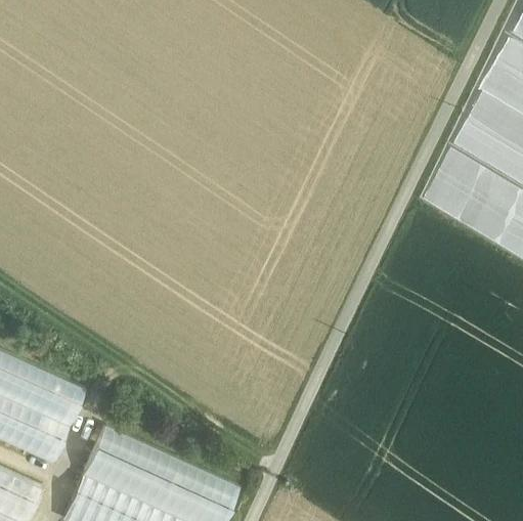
[(0,349),(0,435),(59,458),(88,384),(0,349)]
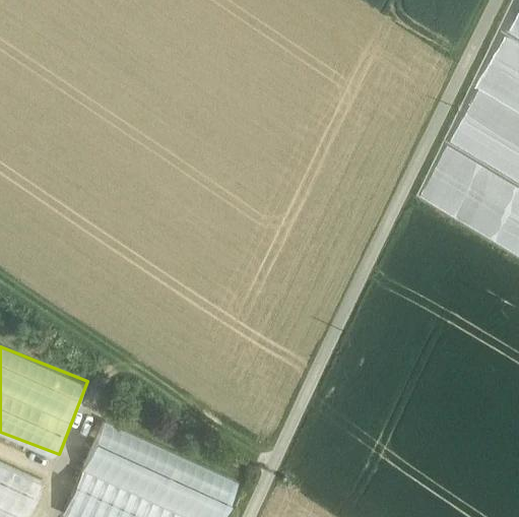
[(223,516),(239,483),(106,423),(84,470),(186,516),(223,516)]
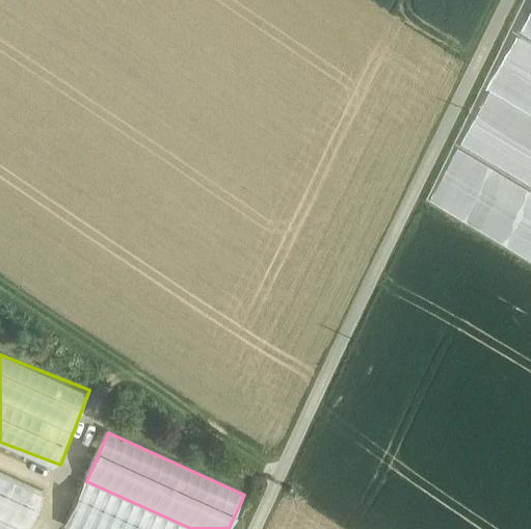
[(48,496),(0,474),(0,512),(33,528),(48,496)]
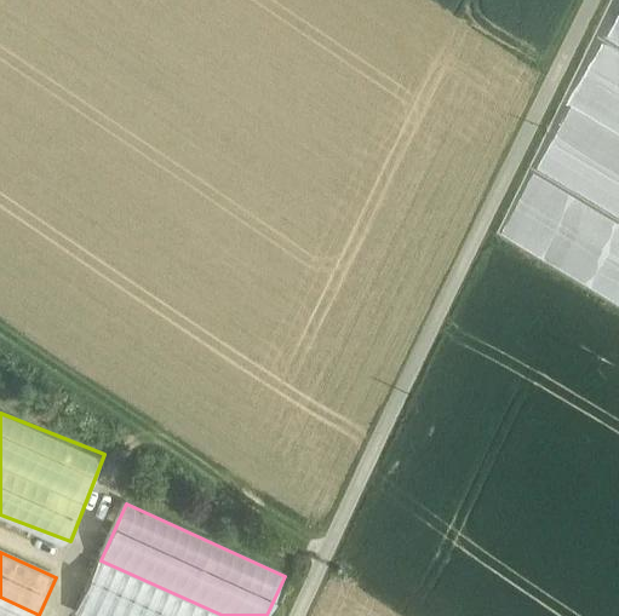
[(222,615),(101,560),(76,614),(80,615),(222,615)]
